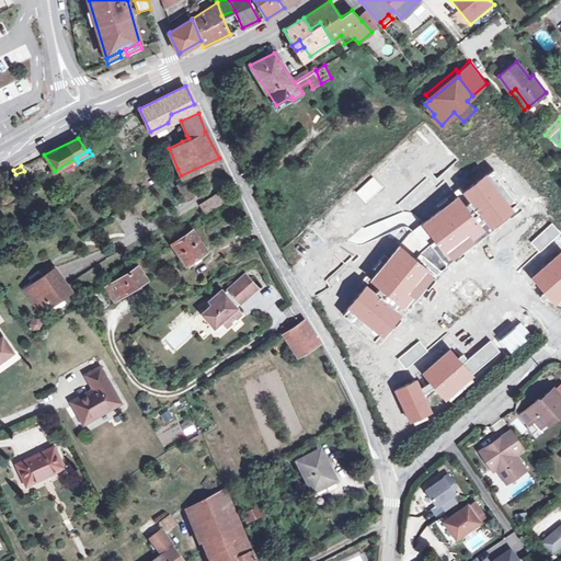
[(178,184),(186,199),(194,195),(185,180),(178,184)]
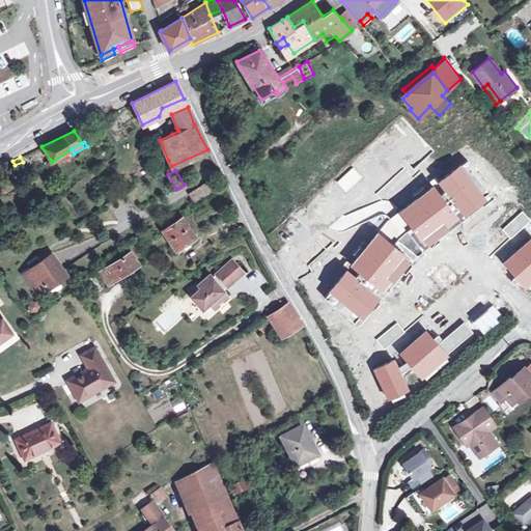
[(208,180),(189,193),(194,201),(214,189),(208,180)]
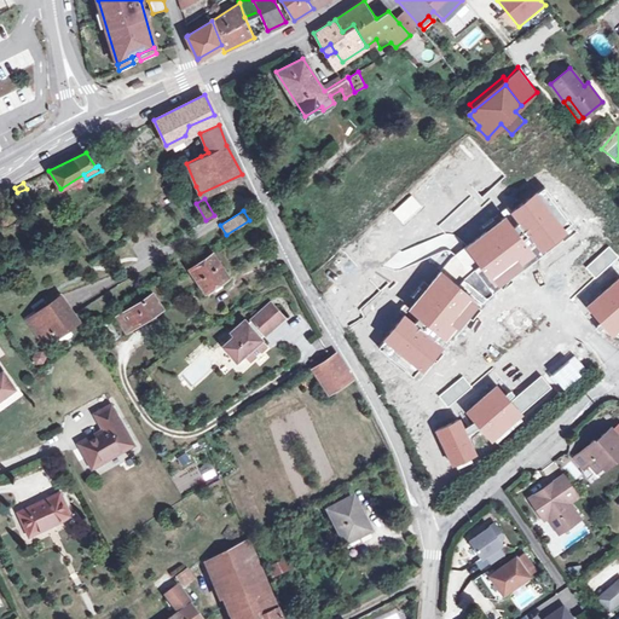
[(206,290),(219,282),(227,276),(213,253),(189,268),(204,291),(206,290)]
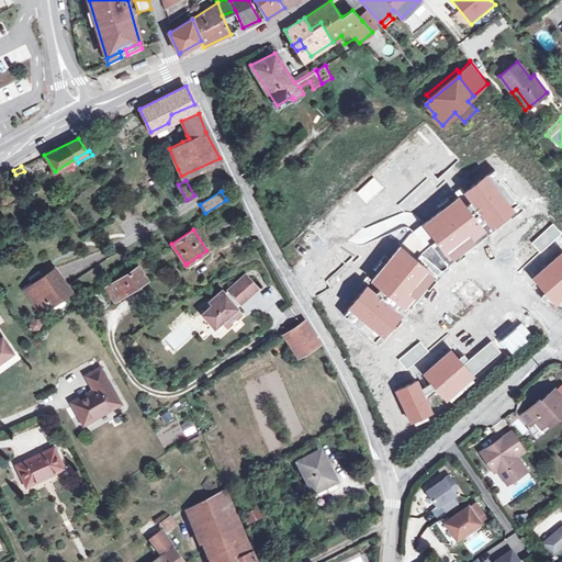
[(199,256),(187,263),(189,268),(201,259),(199,256)]
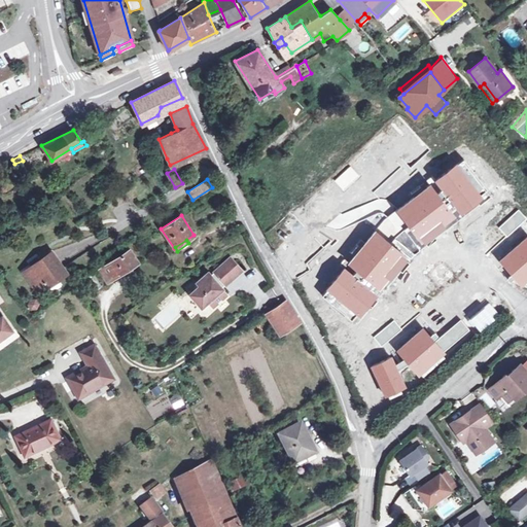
[(130,249),(99,270),(103,275),(107,282),(138,262),(130,249)]
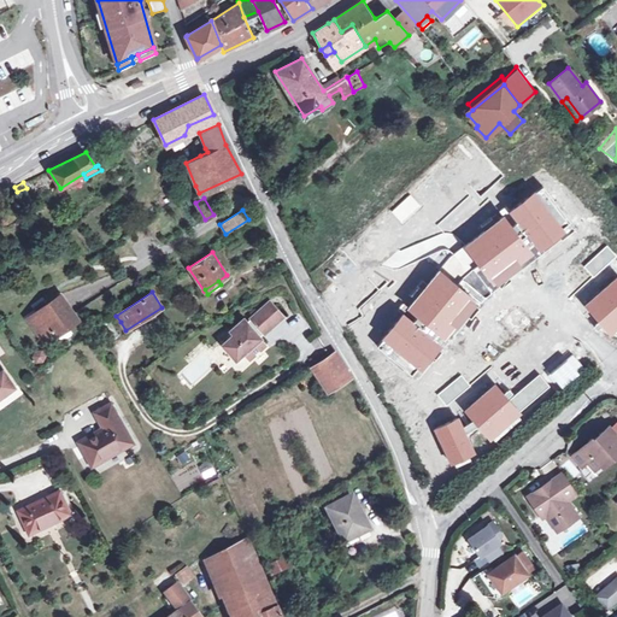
[(56,334),(53,329),(74,315),(60,295),(29,318),(45,341),(56,334)]
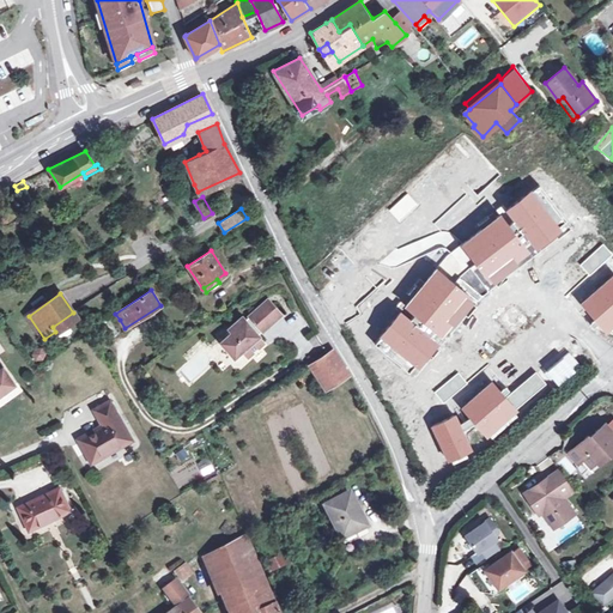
[(263,344),(258,335),(261,333),(279,315),(266,301),(243,322),(241,319),(229,331),(231,334),(220,345),(235,359),(241,353),(247,359),(263,344)]
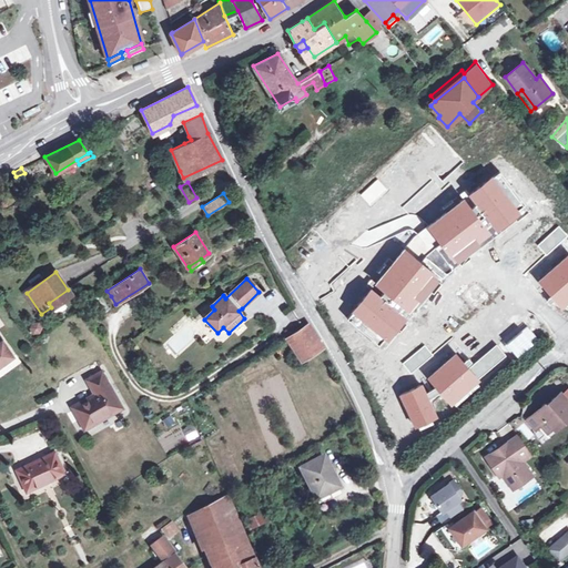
[(109,310),(100,295),(93,300),(102,314),(109,310)]
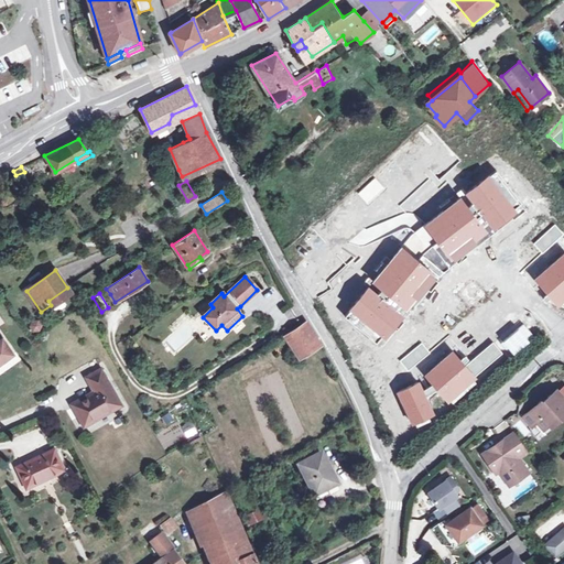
[(284,335),(299,357),(321,344),(306,321),(284,335)]
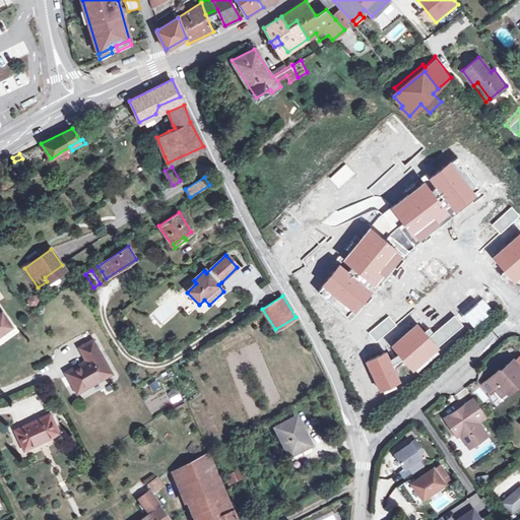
[(0,333),(12,325),(0,308),(0,333)]
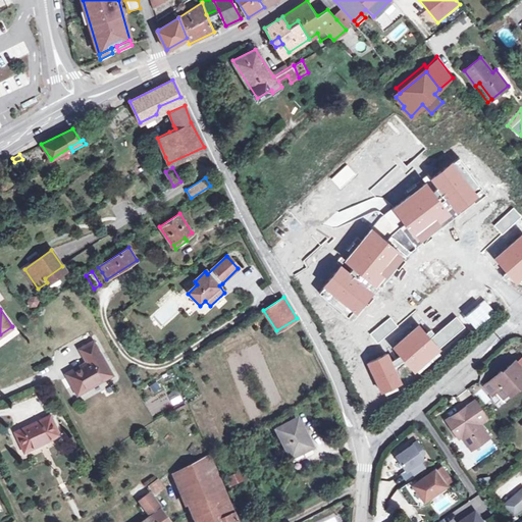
[(67,373),(79,394),(112,373),(94,342),(81,349),(88,363),(67,373)]
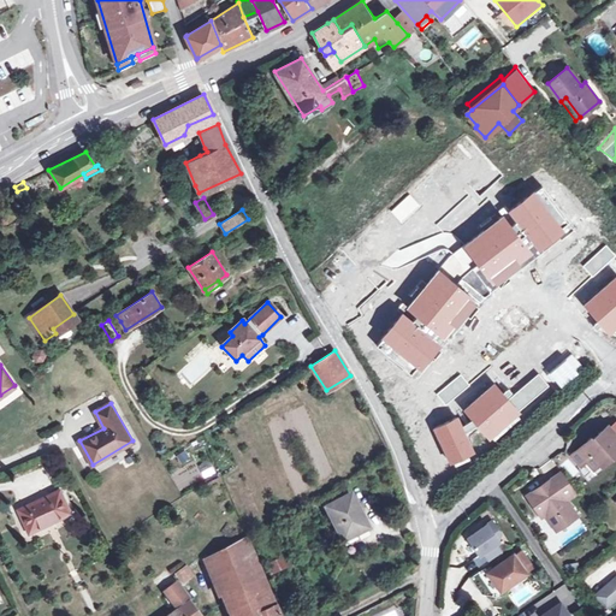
[(581,466),(586,461),(593,469),(608,456),(610,460),(615,454),(615,434),(608,426),(592,439),(591,438),(570,455),(581,466)]
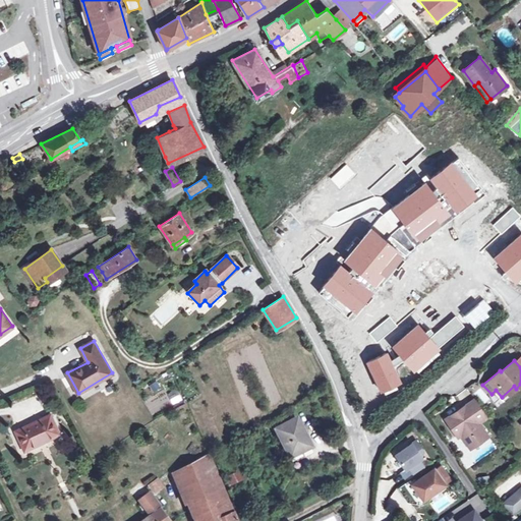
[(168,393),(172,403),(182,400),(178,389),(168,393)]
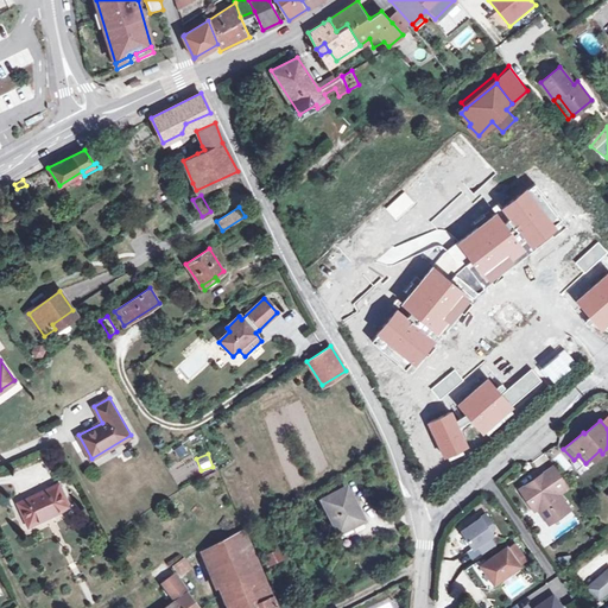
[(519,489),(533,510),(537,507),(549,524),(570,510),(558,492),(569,486),(555,466),(519,489)]
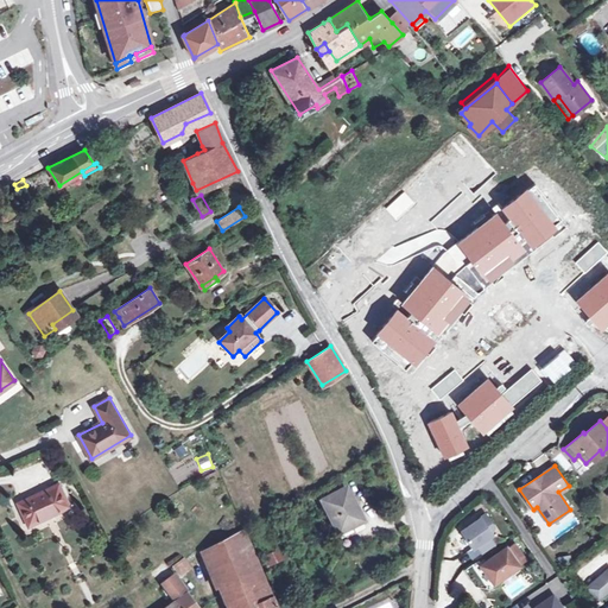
[(456,473),(449,480),(454,486),(462,479),(456,473)]
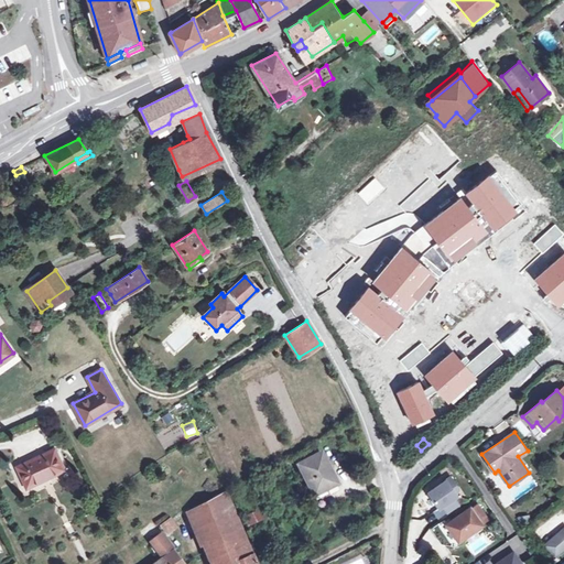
[(17,466),(26,487),(64,469),(54,448),(17,466)]
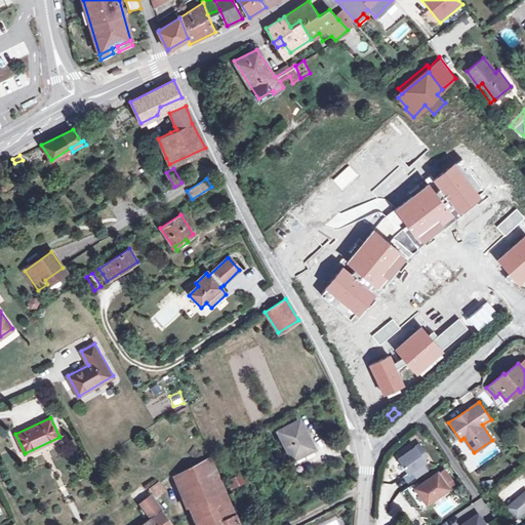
[(277,432),(291,459),(313,449),(298,420),(277,432)]
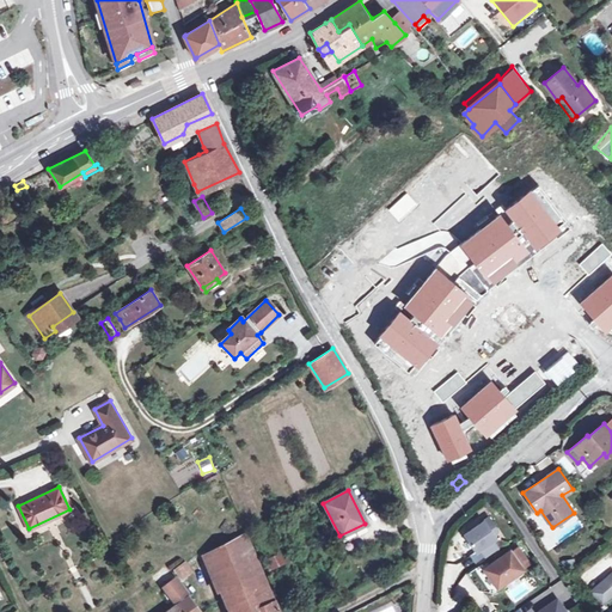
[(490,518),(465,534),(478,554),(482,550),(487,557),(499,549),(494,542),(497,539),(494,534),(499,531),(490,518)]
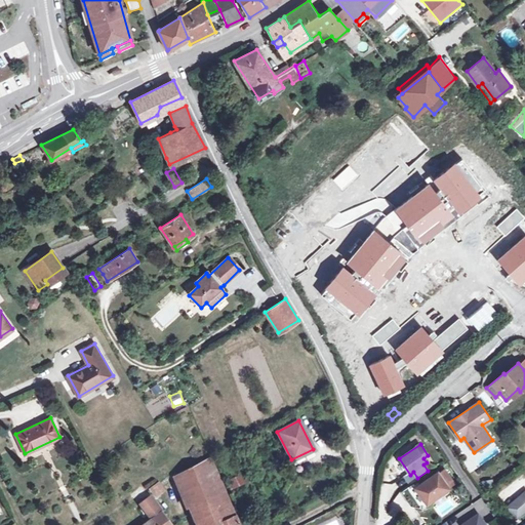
[(176,475),(194,521),(228,500),(223,494),(219,485),(213,467),(214,467),(210,456),(176,475)]
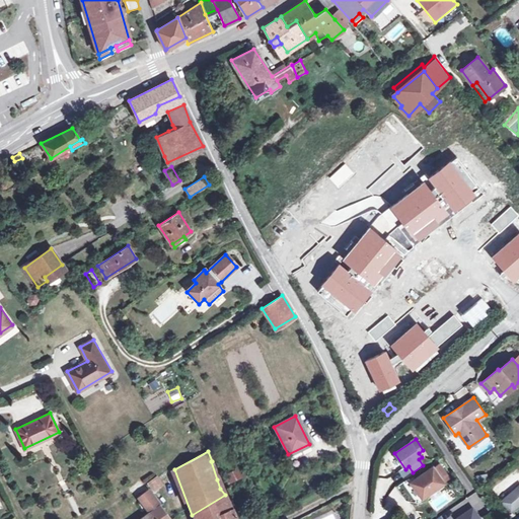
[(224,475),(227,483),(250,472),(246,465),(224,475)]
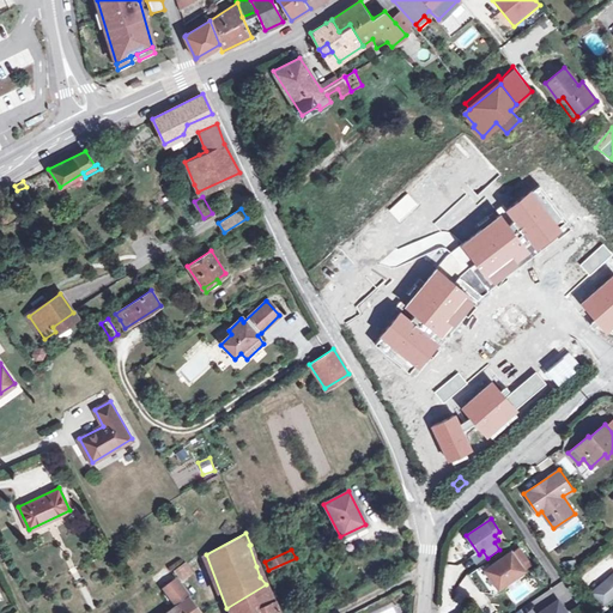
[(485,569),(498,588),(525,570),(511,551),(485,569)]
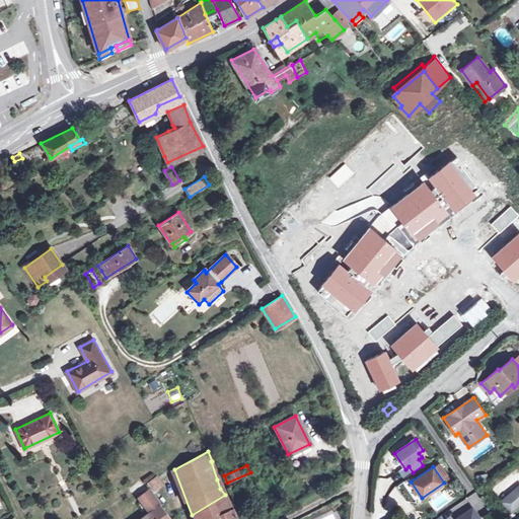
[(147,484),(152,491),(162,485),(156,476),(147,484)]
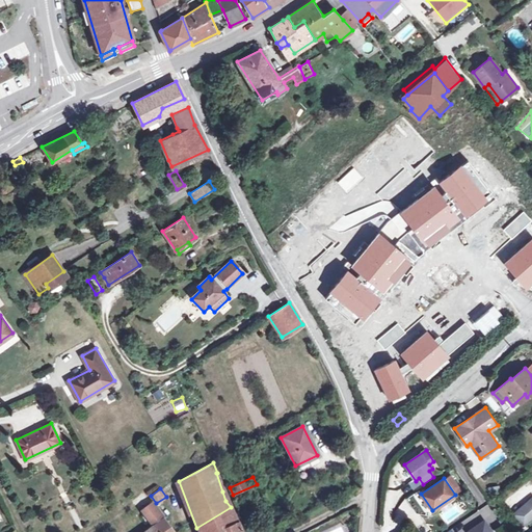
[(427,514),(432,510),(421,494),(419,490),(407,499),(416,512),(427,514)]
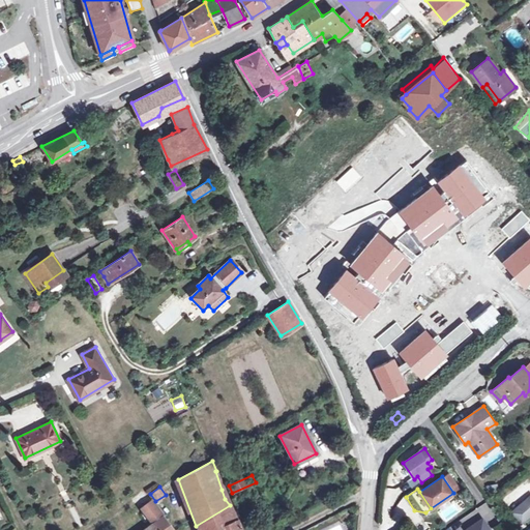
[(529,529),(529,496),(511,512),(521,523),(529,514),(529,529)]
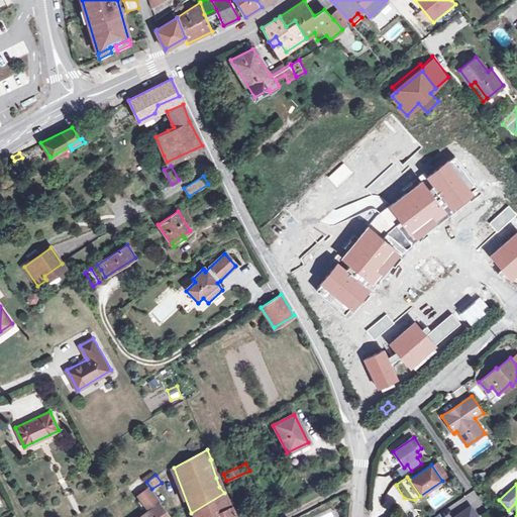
[(138,497),(148,510),(152,516),(168,516),(147,490),(138,497)]
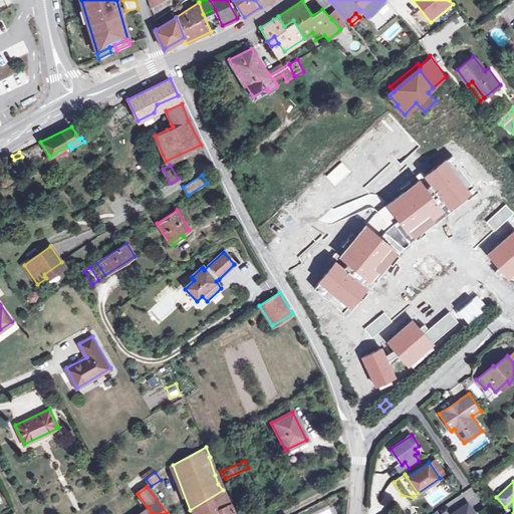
[(233,513),(223,490),(190,510),(191,513),(233,513)]
